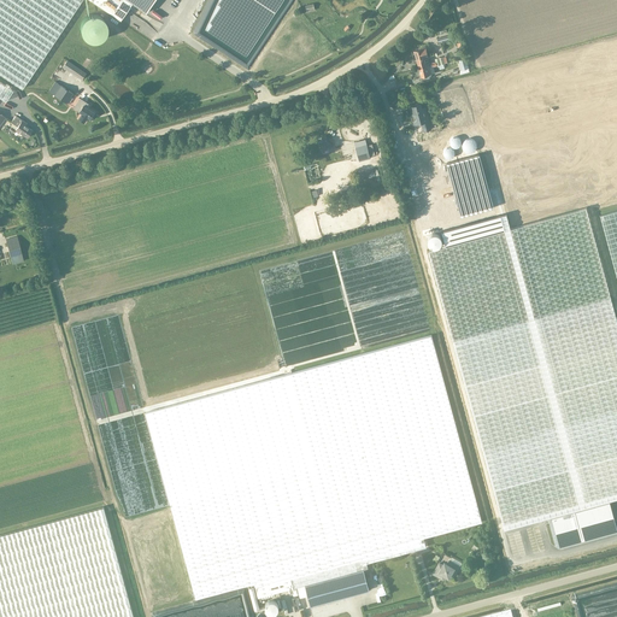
[(0,0),(0,74),(22,89),(81,0),(0,0)]
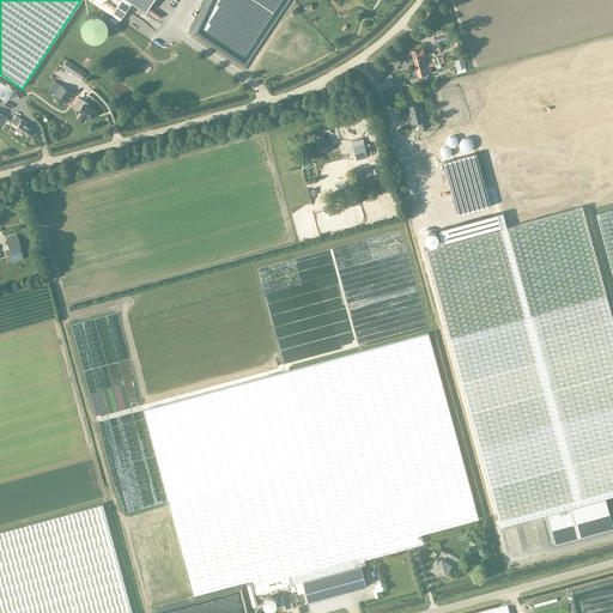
[(89,0),(119,20),(126,10),(129,13),(135,6),(145,13),(153,0),(89,0)]
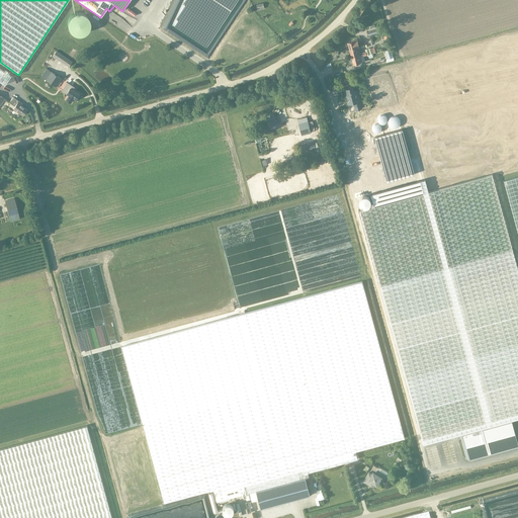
[(90,24),(90,23),(90,22),(90,21),(89,20),(89,19),(88,18),(88,17),(87,16),(86,15),(85,14),(84,13),(83,13),(82,13),(81,12),(80,12),(78,12),(77,12),(76,12),(75,13),(74,13),(73,13),(72,14),(71,15),(70,15),(70,16),(69,17),(69,18),(68,19),(68,20),(67,21),(67,22),(67,23),(67,24),(67,26),(68,27),(68,28),(69,29),(69,30),(70,31),(71,32),(72,33),(73,33),(74,34),(75,34),(76,34),(77,35),(78,35),(80,35),(81,34),(82,34),(83,34),(84,33),(85,33),(86,32),(86,31),(87,31),(88,30),(88,29),(89,28),(89,27),(90,26),(90,24)]
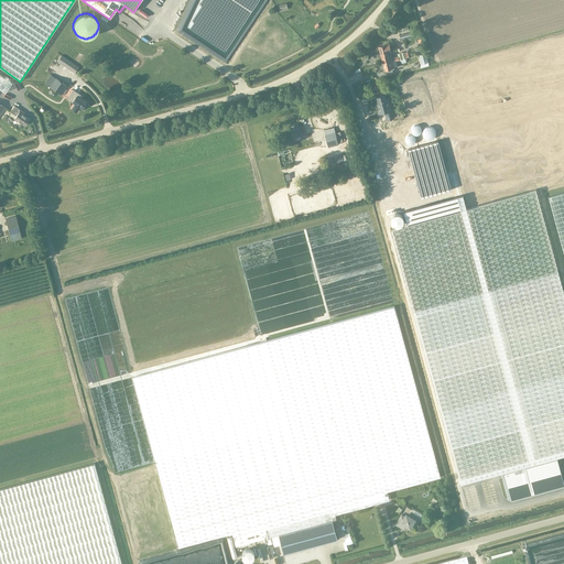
[(380,55),(391,52),(389,44),(378,46),(380,55)]
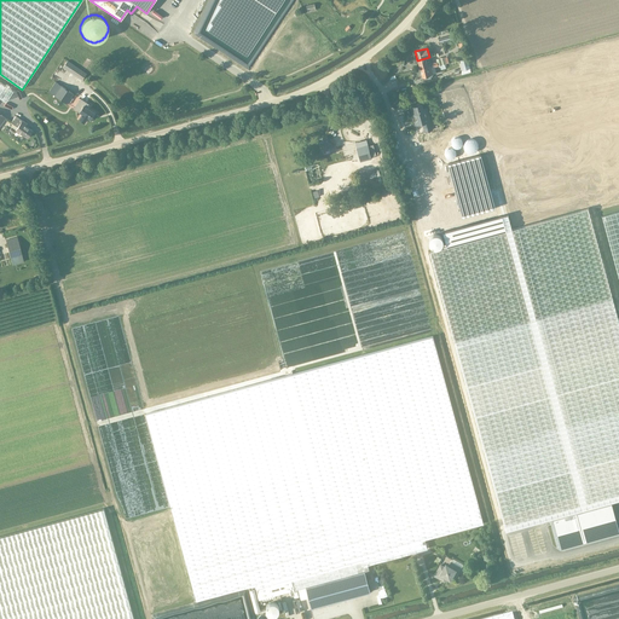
[(429,57),(417,61),(420,69),(432,65),(431,64),(429,57)]
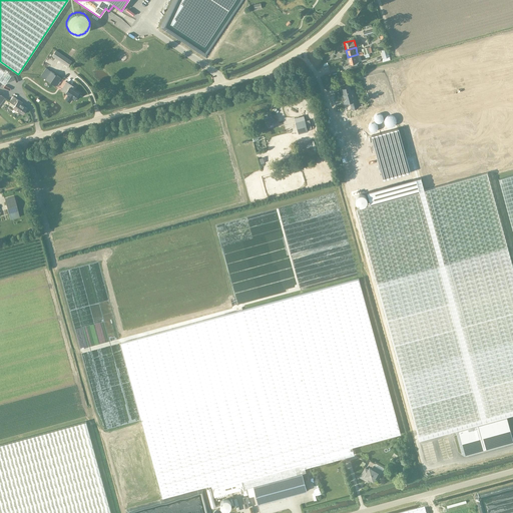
[(389,56),(387,48),(381,50),(384,58),(389,56)]
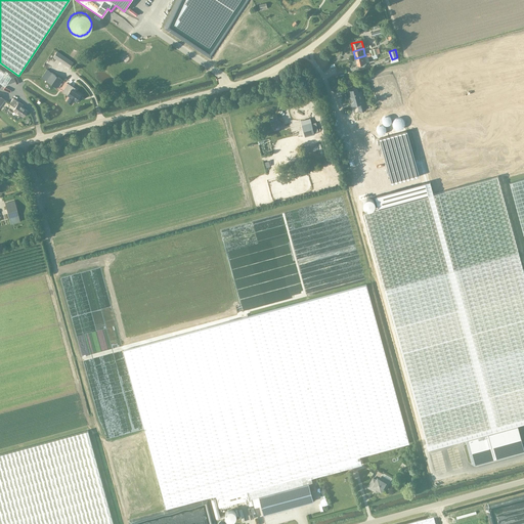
[(70,69),(74,62),(57,51),(53,57),(70,69)]
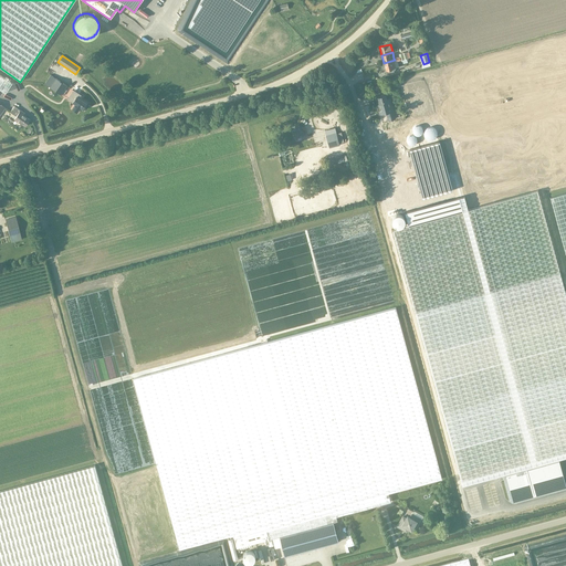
[(395,60),(384,63),(386,71),(392,69),(396,67),(398,66),(397,61),(398,61),(397,58),(394,59),(395,60)]
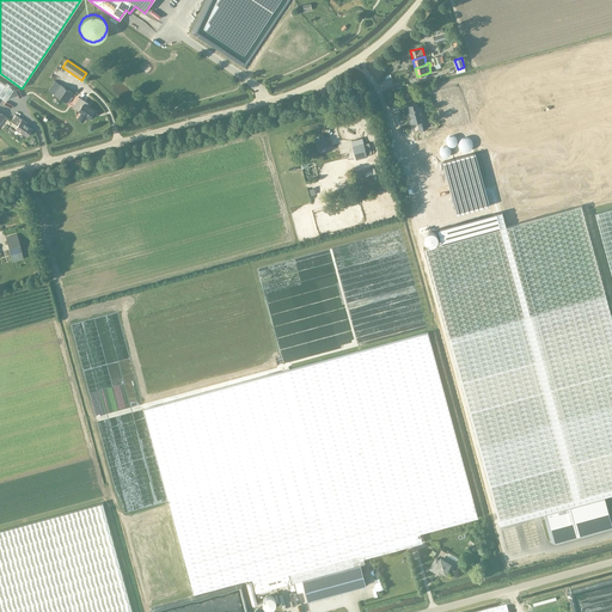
[(0,96),(5,101),(12,90),(0,81),(0,96)]
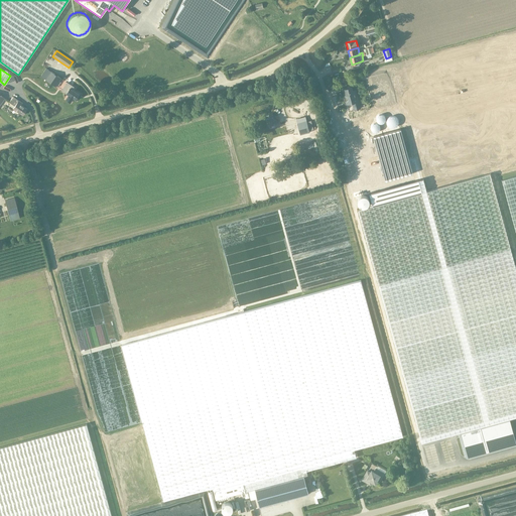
[(45,80),(51,72),(46,69),(40,76),(45,80)]
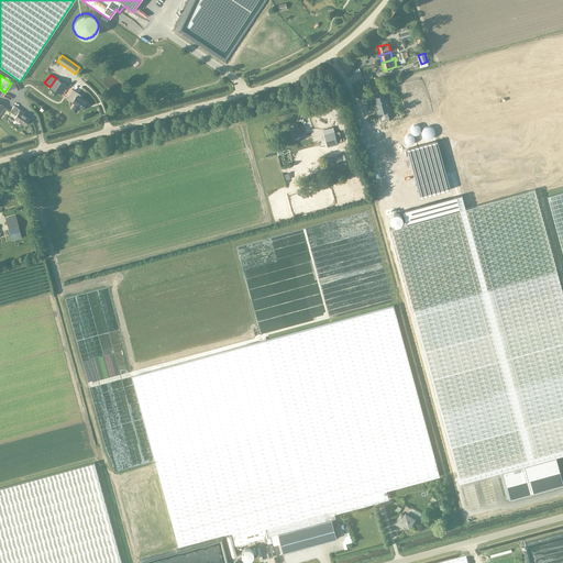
[(56,78),(50,87),(61,95),(67,86),(56,78)]
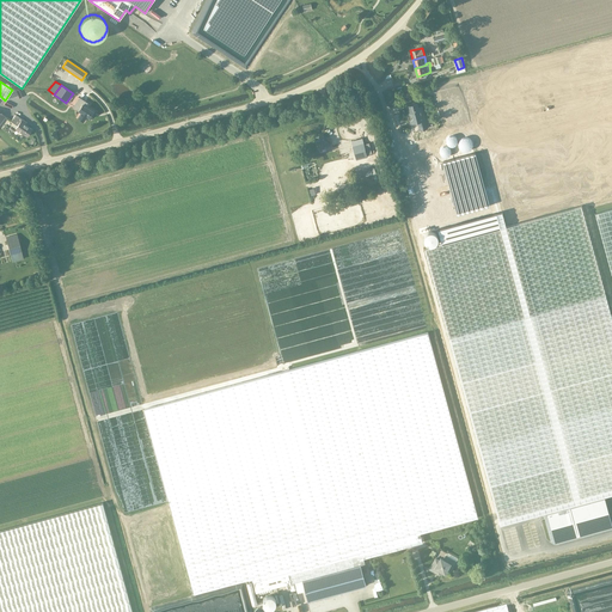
[(79,98),(73,108),(81,112),(78,118),(84,122),(87,116),(91,118),(96,112),(87,106),(90,104),(85,102),(85,103),(81,101),(83,99),(79,98)]
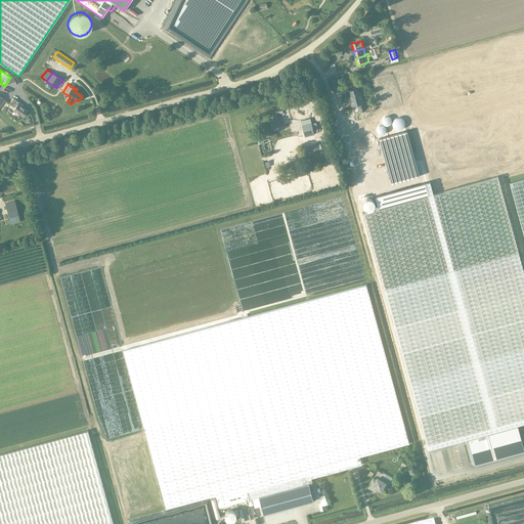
[(357,104),(359,112),(365,111),(361,91),(358,92),(357,88),(348,91),(350,97),(349,98),(350,103),(351,102),(352,106),(357,104)]
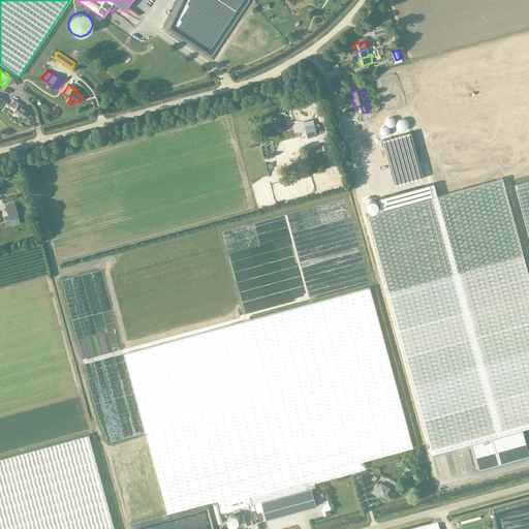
[(11,98),(7,104),(13,107),(11,111),(22,117),(26,112),(20,107),(22,105),(18,102),(16,104),(13,103),(14,100),(11,98)]
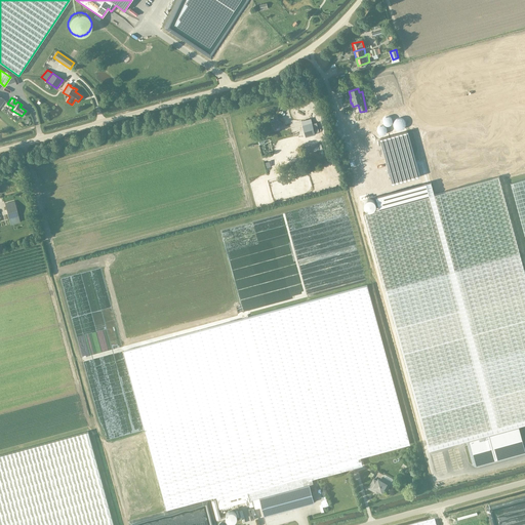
[(280,126),(282,125),(281,121),(279,122),(277,115),(270,117),(273,128),(280,126)]
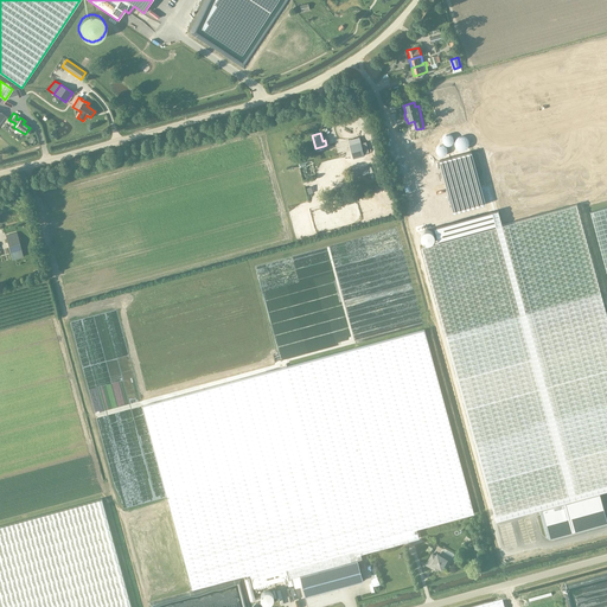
[(410,139),(413,148),(425,146),(421,135),(410,139)]
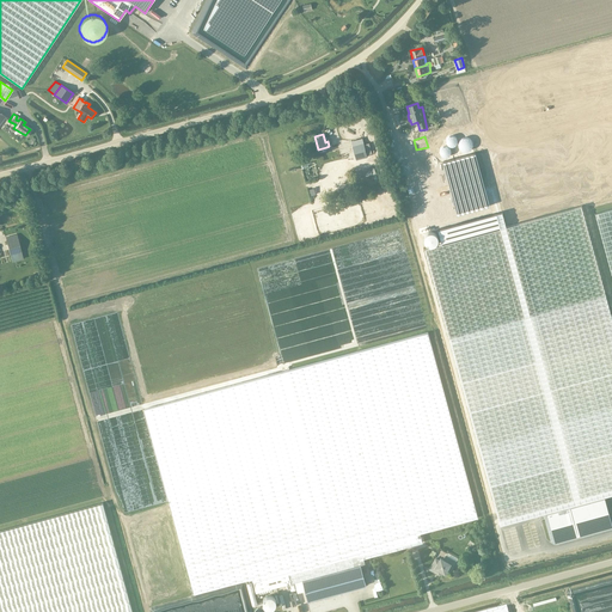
[(356,160),(367,157),(363,144),(353,146),(356,160)]
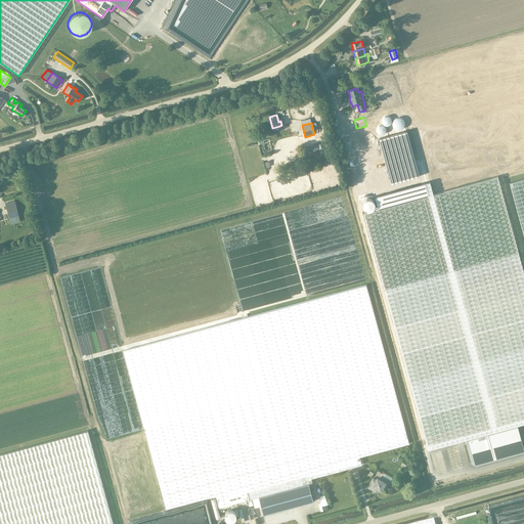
[(391,184),(419,176),(406,131),(379,139),(391,184)]
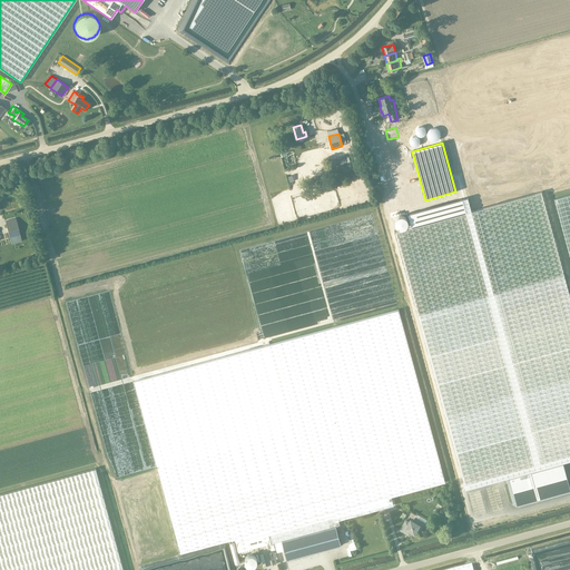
[(333,167),(347,164),(345,157),(332,160),(333,167)]
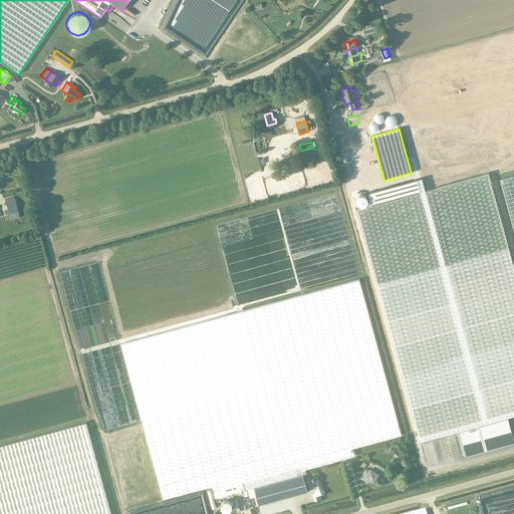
[(513,415),(513,268),(489,178),(488,174),(425,191),(422,178),(367,193),(371,205),(356,209),(420,441),(459,431),(508,418),(513,415)]
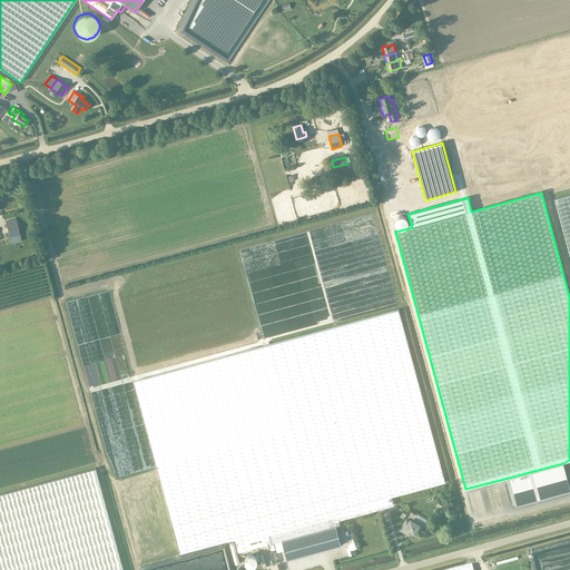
[(569,195),(554,199),(569,256),(569,195)]
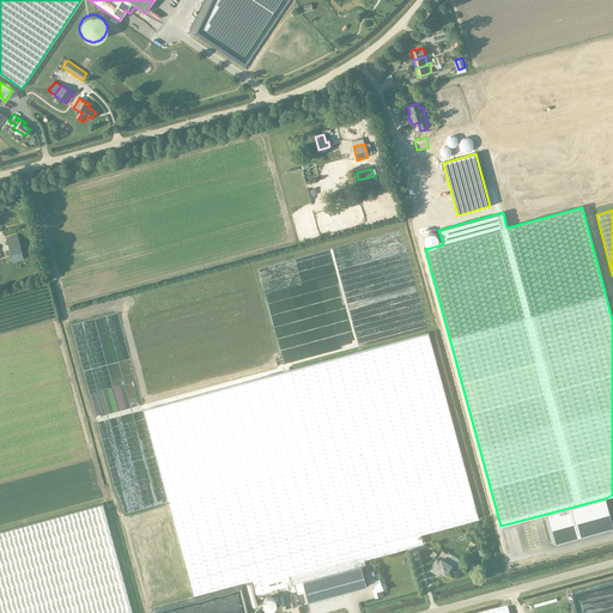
[(432,232),(429,232),(426,235),(425,237),(425,240),(425,242),(426,244),(429,246),(432,247),(435,246),(437,244),(438,242),(438,240),(438,236),(437,235),(435,232),(432,232)]
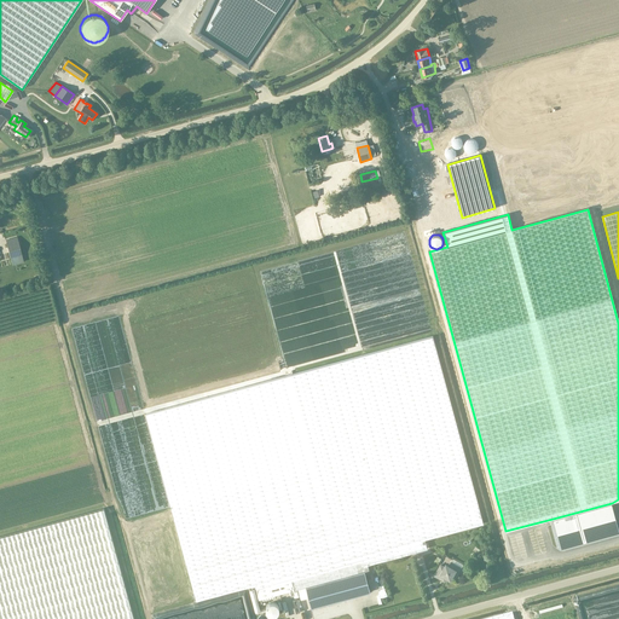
[(12,265),(23,261),(22,255),(18,241),(17,237),(6,241),(10,258),(11,258),(12,265)]
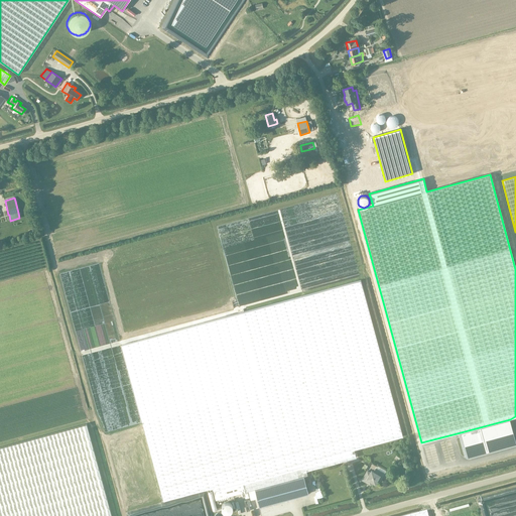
[(122,345),(164,501),(213,488),(216,500),(255,489),(260,507),(308,494),(305,483),(309,482),(307,475),(306,471),(356,458),(354,449),(402,436),(360,280),(122,345)]
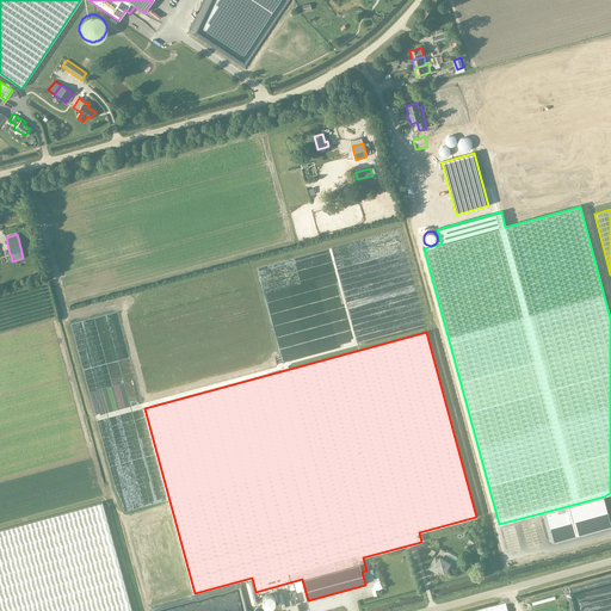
[(610,523),(604,497),(545,512),(554,541),(610,525),(610,523)]
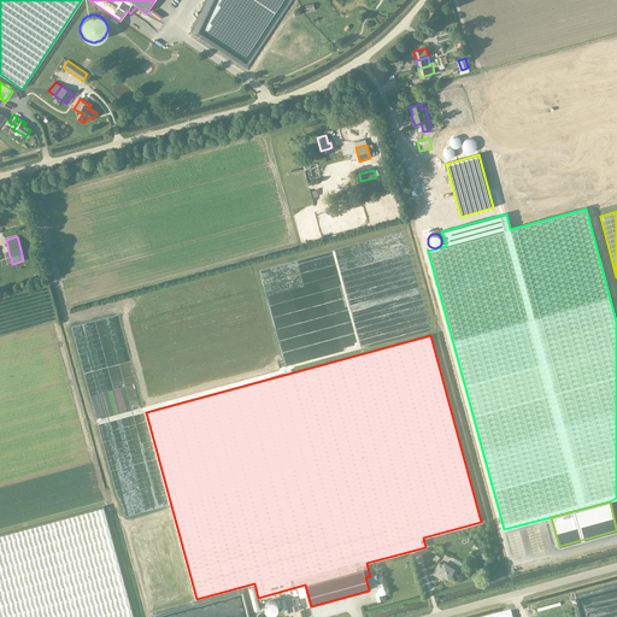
[(0,616),(133,616),(104,507),(0,535),(0,616)]
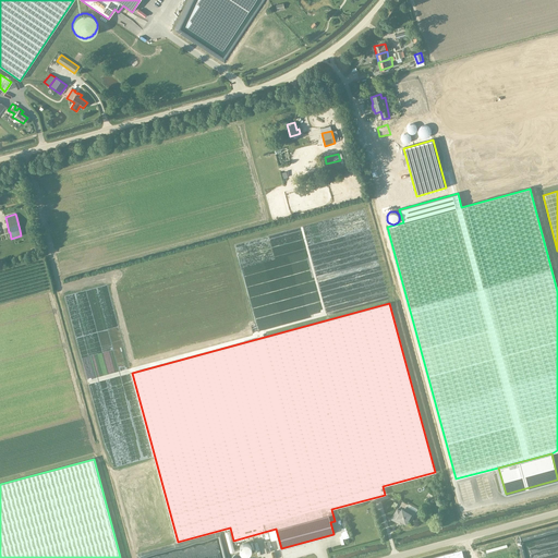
[(397,509),(391,519),(400,524),(402,521),(405,523),(408,520),(410,522),(415,512),(405,507),(403,510),(401,509),(400,511),(397,509)]
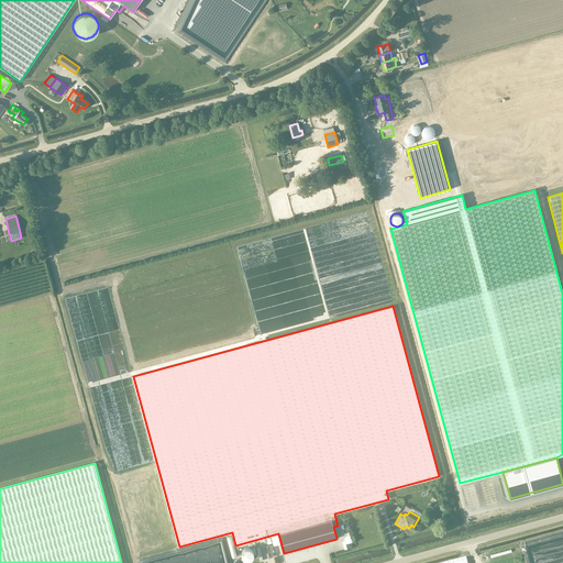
[(246,549),(244,550),(243,551),(242,553),(242,555),(242,556),(243,559),(244,560),(245,561),(247,561),(250,561),(252,560),(253,559),(254,556),(254,555),(253,553),(252,551),(251,550),(249,549),(246,549)]
